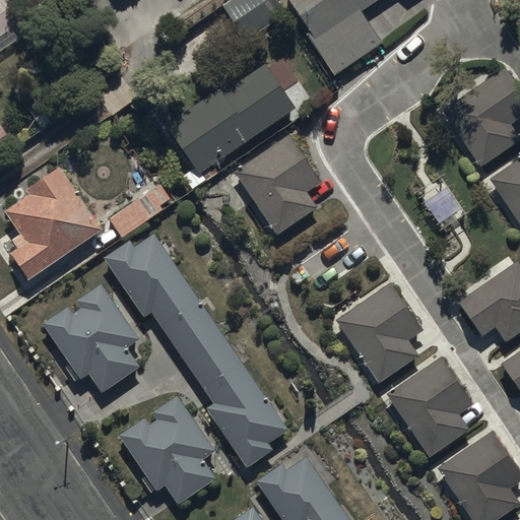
[(0,0),(0,53),(28,33),(7,3),(10,0),(26,0),(27,1),(28,0),(0,0)]
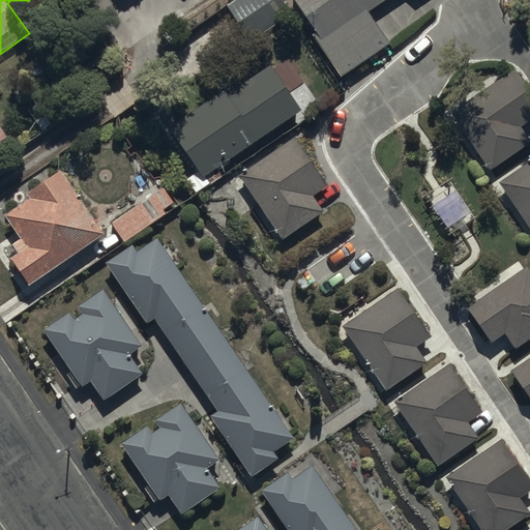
[(280,0),(238,0),(227,8),(253,47),(293,20),(280,0)]
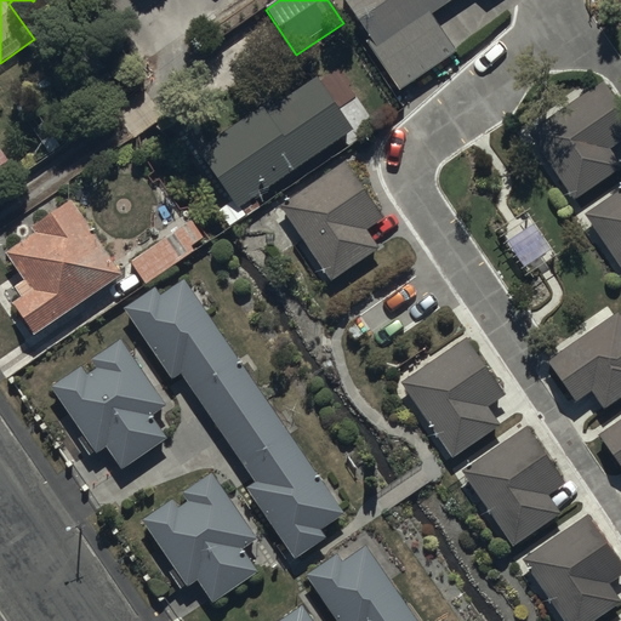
[(342,0),(368,36),(364,40),(398,90),(455,51),(431,16),(453,0),(342,0)]
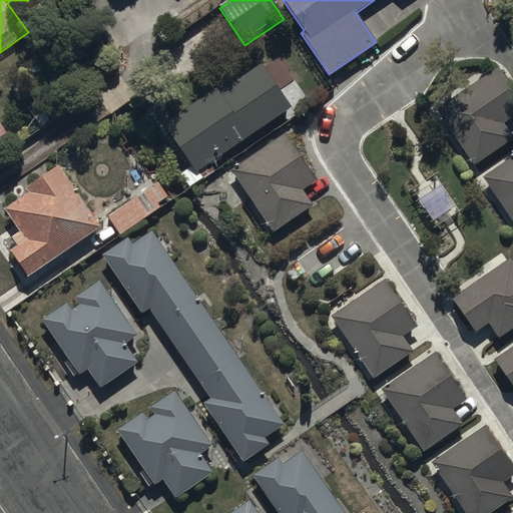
[(165,123),(197,171),(292,109),(262,64),(219,92),(217,89),(165,123)]
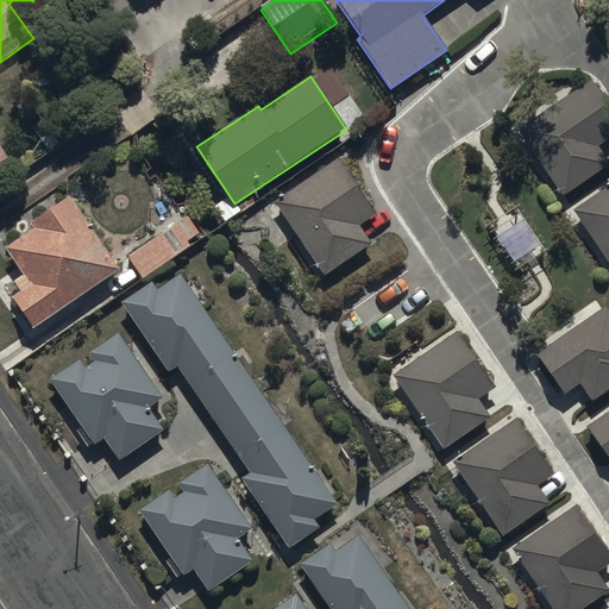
[(608,104),(592,80),(520,129),(566,198),(608,169),(596,150),(608,140),(608,104)]
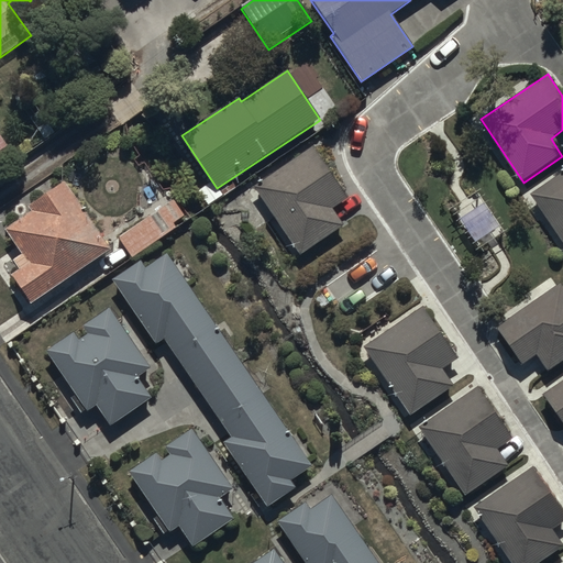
[(0,155),(10,148),(0,133),(0,155)]
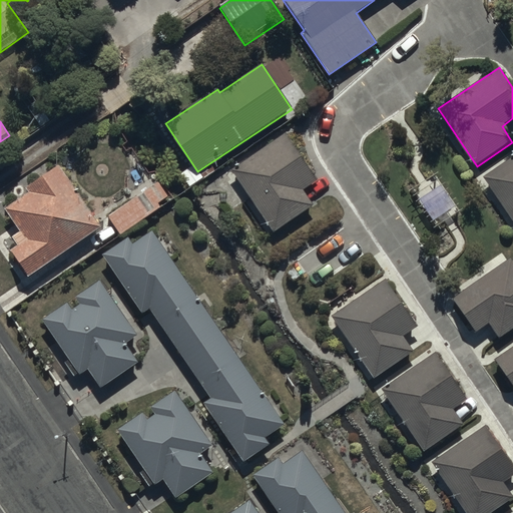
[(282,133),(229,171),(273,232),(310,206),(300,191),(316,180),(282,133)]
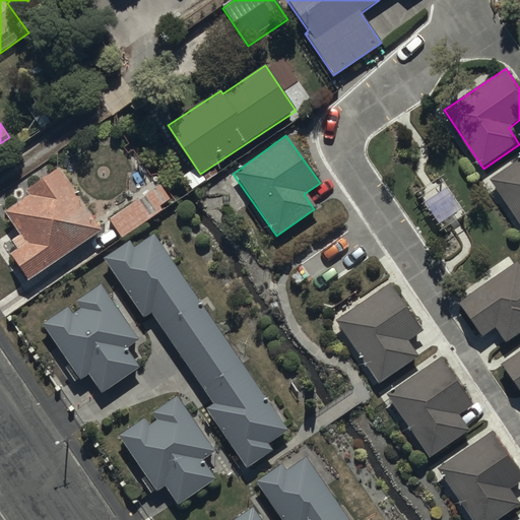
[(519,158),(490,180),(519,225),(519,158)]
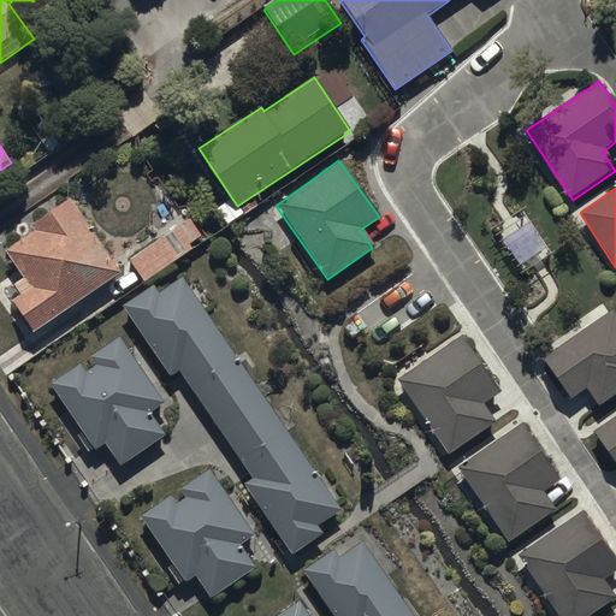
[(34,332),(113,278),(120,273),(70,200),(31,226),(35,232),(5,253),(23,278),(13,285),(22,297),(13,303),(34,332)]
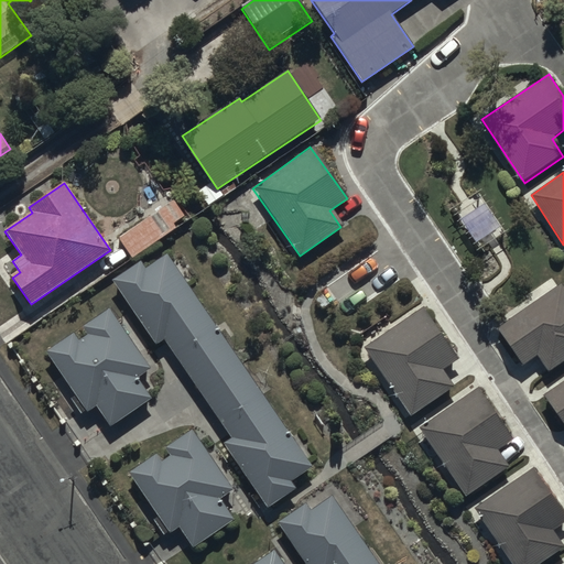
[(172,203),(118,240),(133,261),(176,231),(172,225),(182,217),(172,203)]
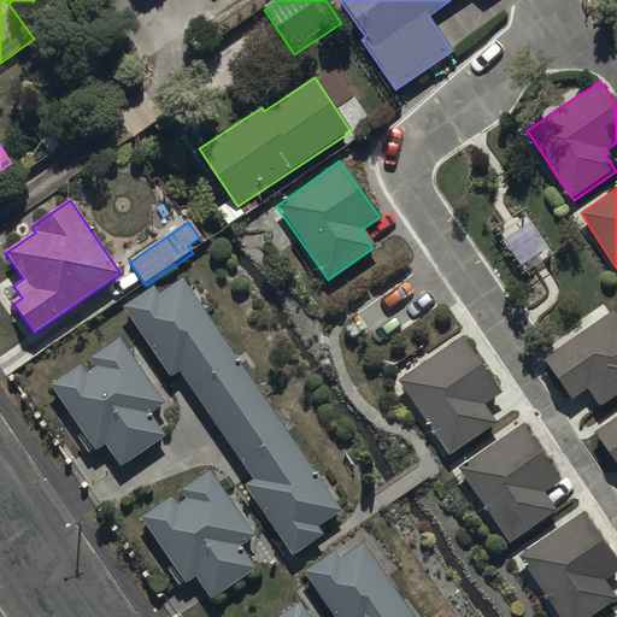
[(253,479),(244,485),(292,556),(324,534),(321,528),(344,512),(182,280),(162,294),(156,285),(122,309),(170,378),(180,372),(253,479)]
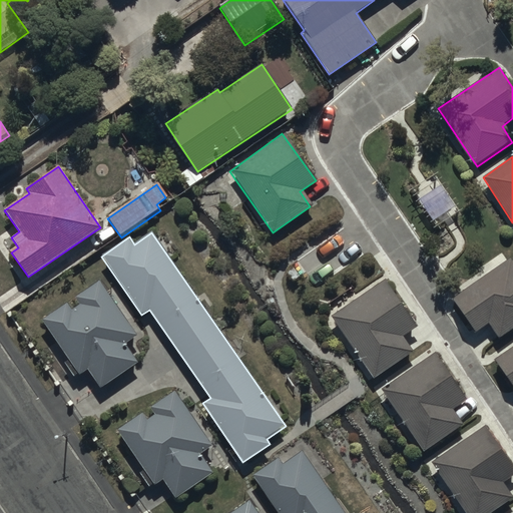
[(507,260),(452,299),(476,332),(488,324),(499,340),(512,329),(512,266),(512,267),(507,260)]
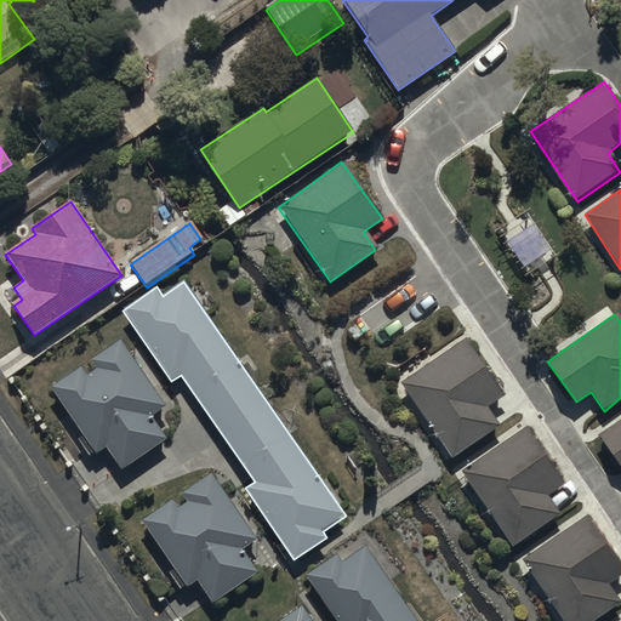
[(166,406),(120,340),(91,360),(97,369),(86,376),(80,369),(52,388),(85,437),(79,442),(90,459),(106,448),(121,471),(167,439),(152,416),(166,406)]
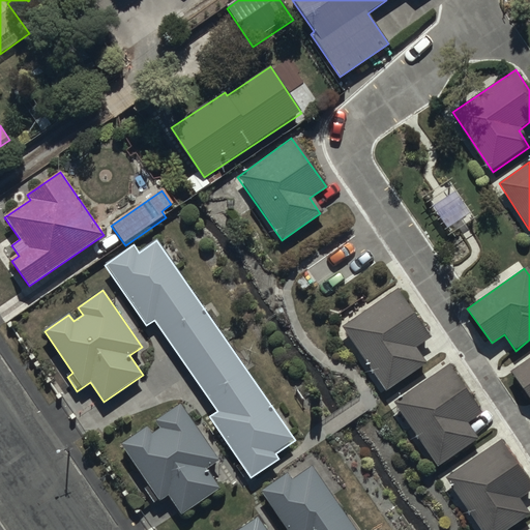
[(401,291),(345,328),(386,390),(427,364),(417,351),(434,340),(401,291)]
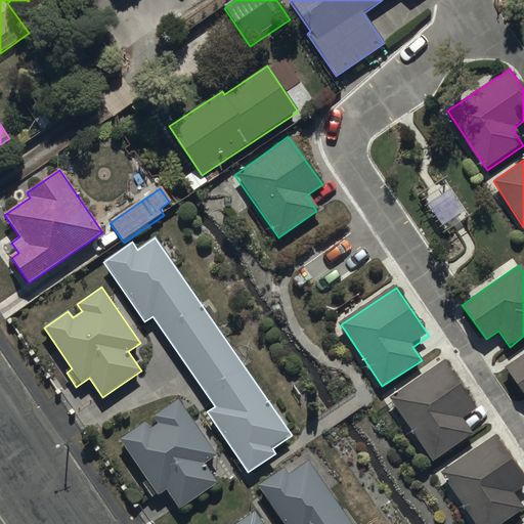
[(523,354),(506,367),(523,396),(523,354)]
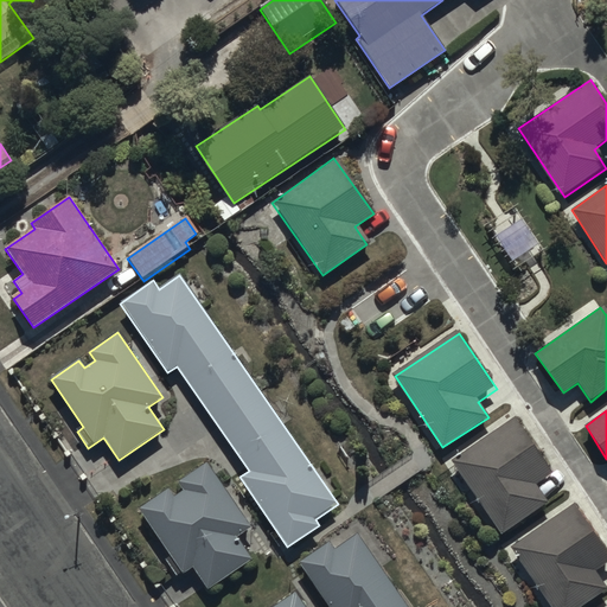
[(515,417),(451,461),(500,535),(548,502),(538,486),(554,475),(515,417)]
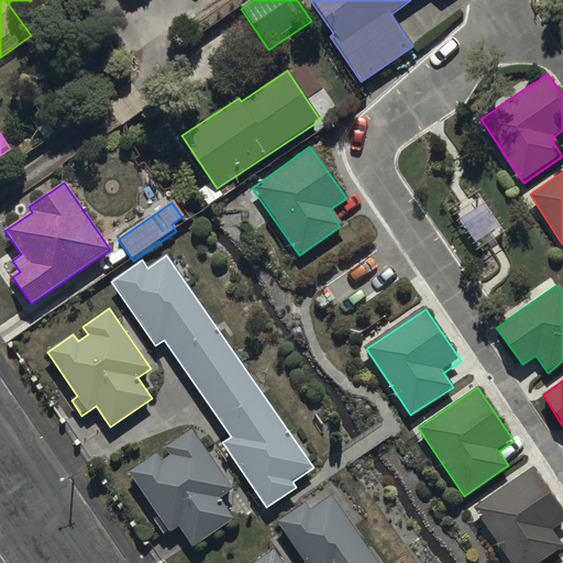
[(234,489),(190,429),(165,448),(172,456),(162,463),(155,454),(128,474),(169,532),(179,526),(196,549),(235,520),(221,499),(234,489)]
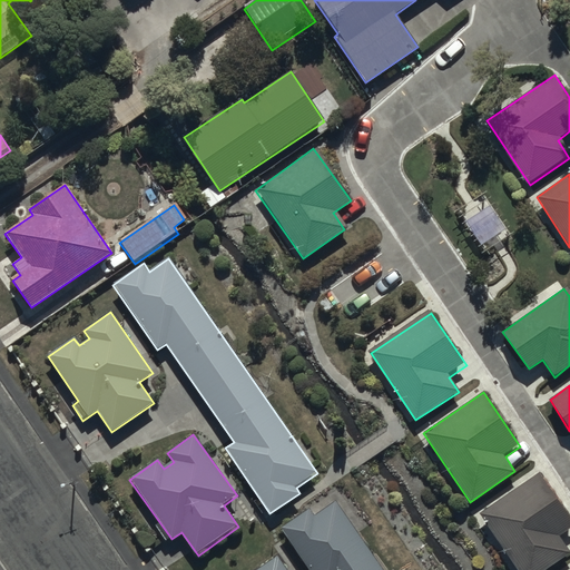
[(569,513),(541,472),(479,514),(517,569),(541,569),(569,551),(560,538),(569,530),(569,513)]
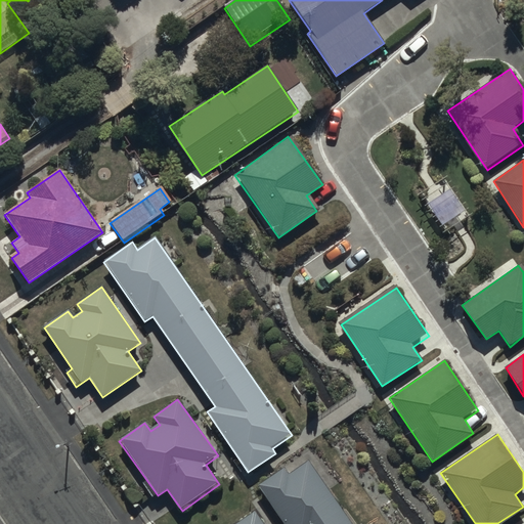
[(258,486),(282,523),(351,523),(309,463),(290,475),(286,469),(258,486)]
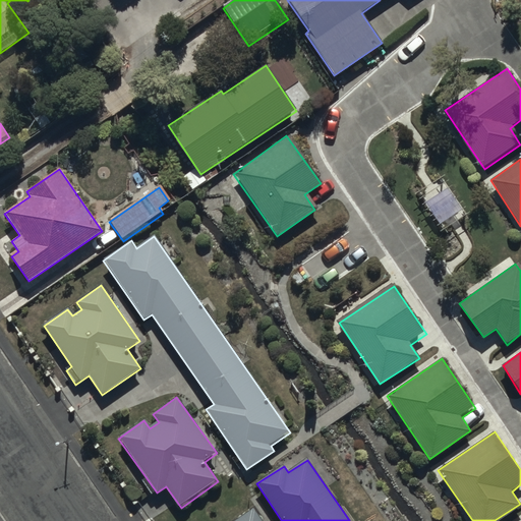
[(263,520),(254,508),(234,520),(263,520)]
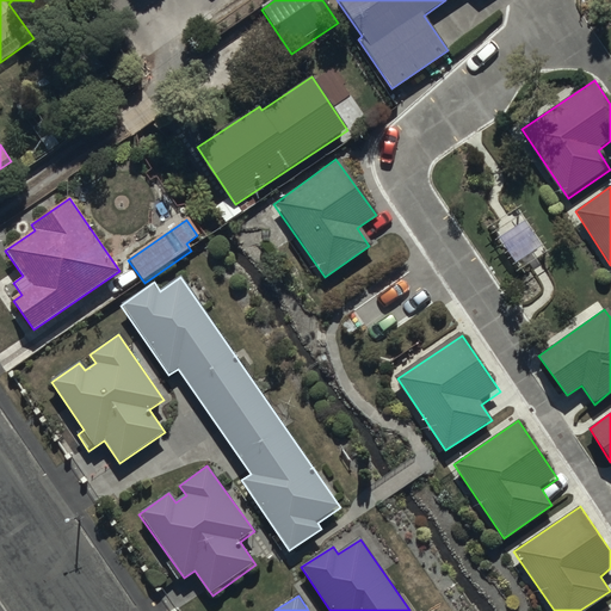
All buildings are outlined.
